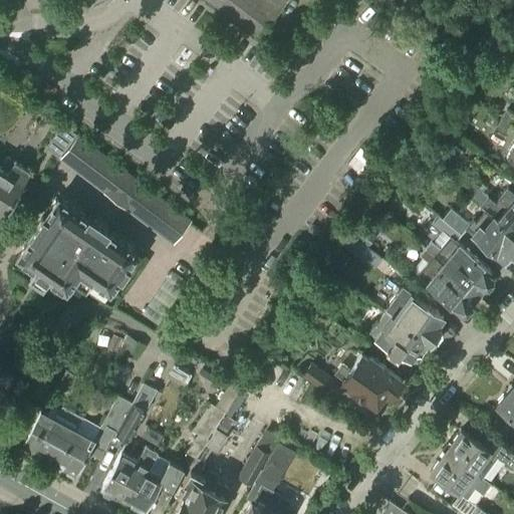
[(208,0),(259,38),(277,14),(287,0),(208,0)]
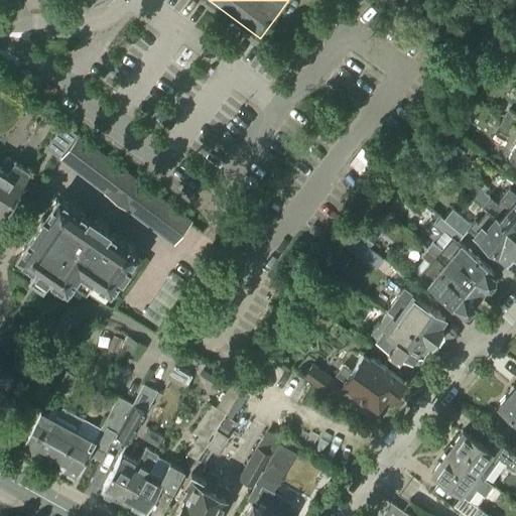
[(503,119),(514,126),(515,122),(515,113),(509,109),(503,119)]
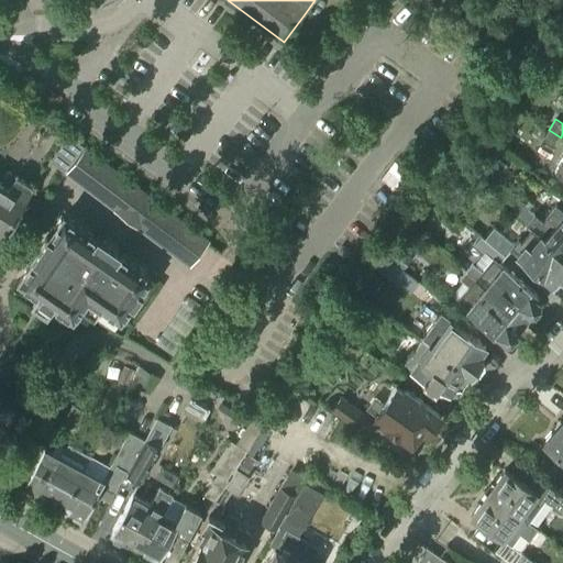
[(554,147),(561,138),(549,130),(542,141),(554,147)]
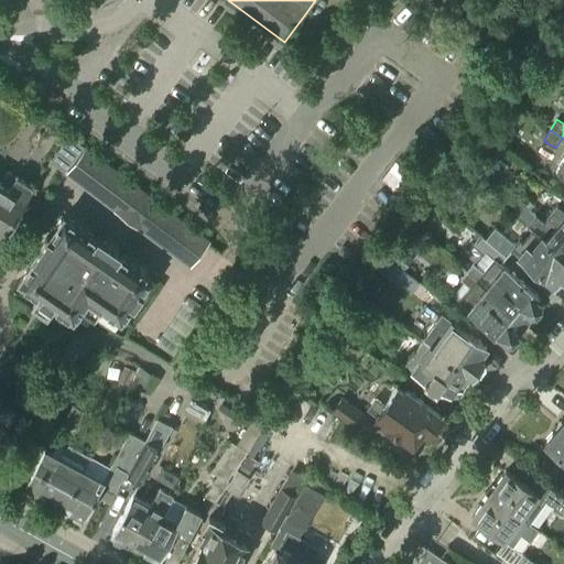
[(51,161),(65,172),(84,147),(69,137),(51,161)]
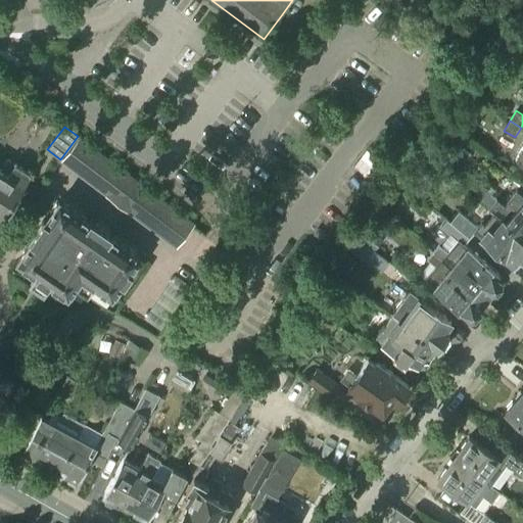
[(423,131),(415,142),(428,152),(436,142),(423,131)]
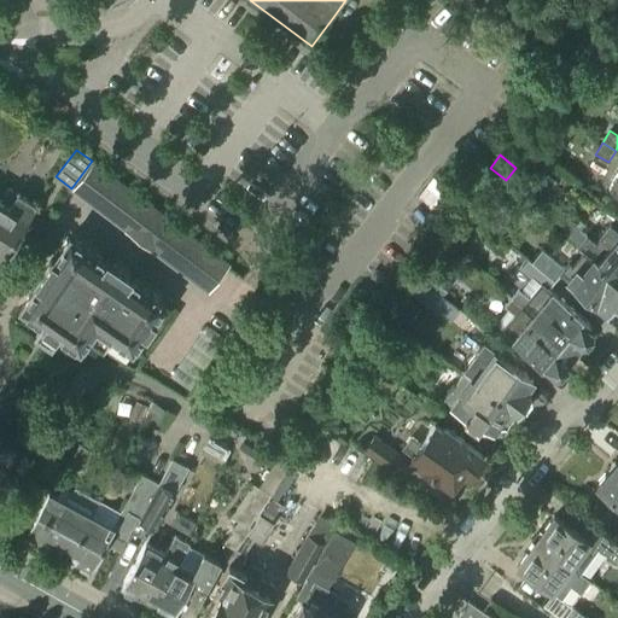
[(74,188),(97,205),(116,180),(93,162),(74,188)]
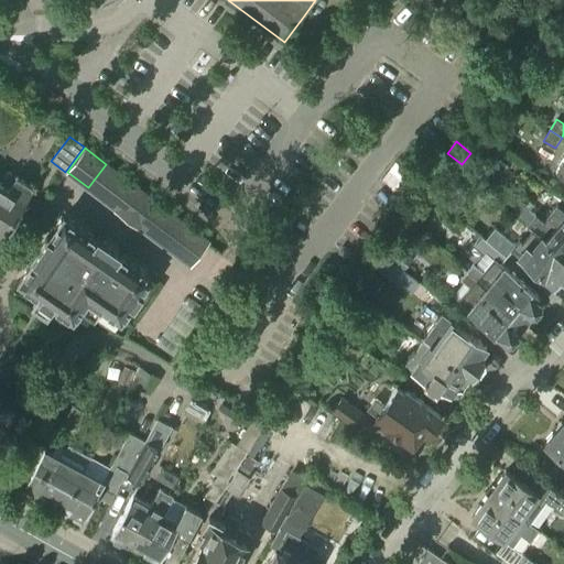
[(88,187),(108,203),(127,180),(106,164),(88,187)]
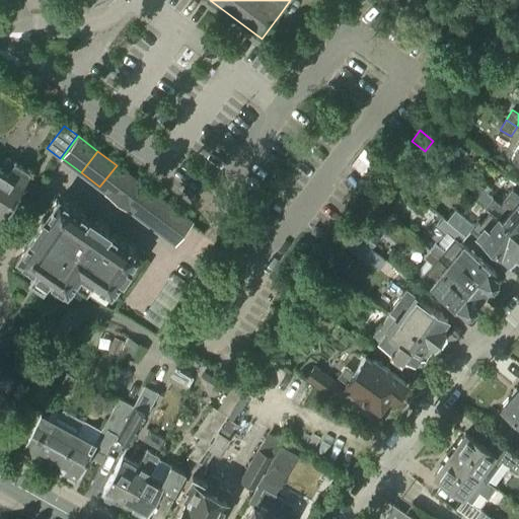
[(0,168),(0,167),(0,217),(28,175),(27,174),(29,171),(8,157),(0,168)]
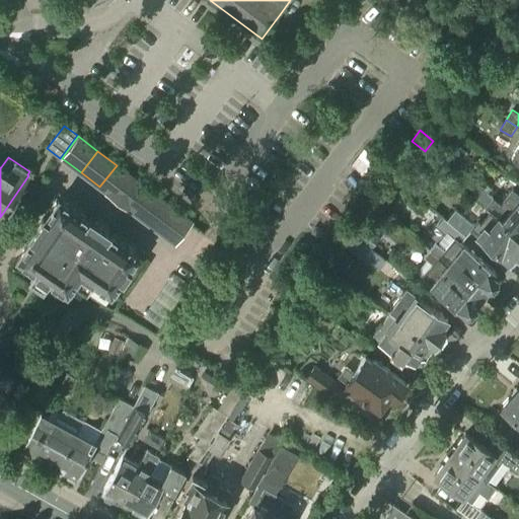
[(99,187),(119,201),(135,179),(117,165),(99,187)]
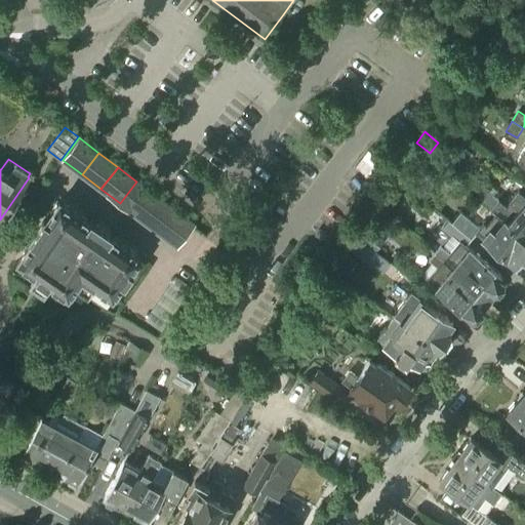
[(120,203),(139,218),(156,196),(136,182),(120,203)]
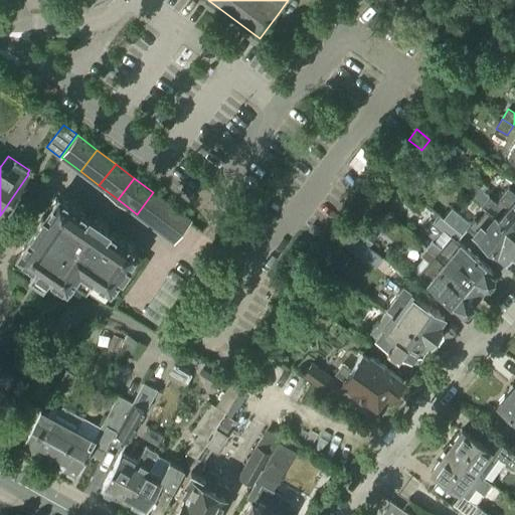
[(487,186),(477,178),(465,193),(486,210),(514,234),(514,192),(508,187),(496,202),(483,191),(487,186)]
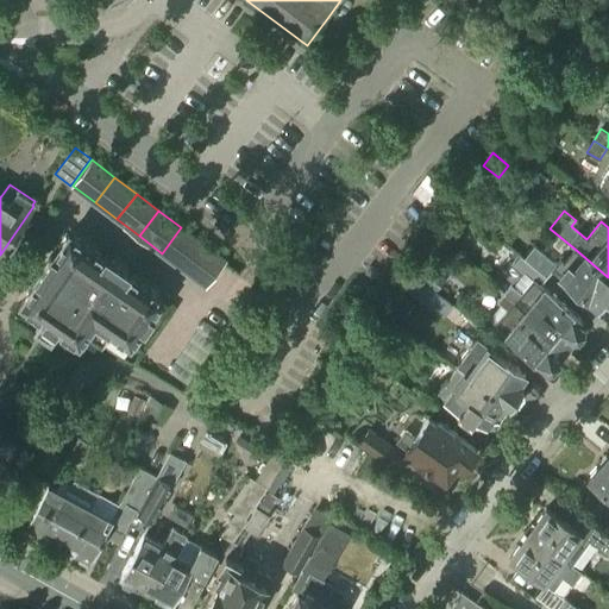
[(162,253),(184,270),(203,244),(181,227),(162,253)]
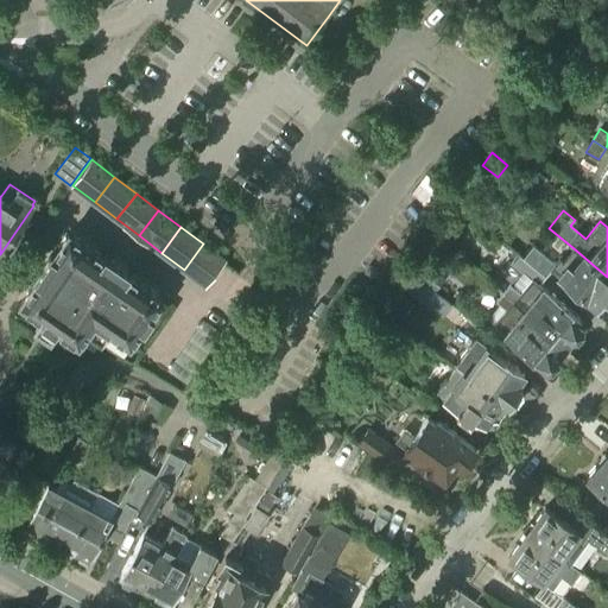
[(103,258),(68,233),(52,257),(50,255),(35,279),(36,280),(19,304),(42,318),(39,322),(55,333),(57,329),(78,344),(87,333),(101,343),(109,331),(130,346),(141,328),(144,329),(152,317),(150,316),(162,298),(127,274),(128,272),(105,255),(103,258)]
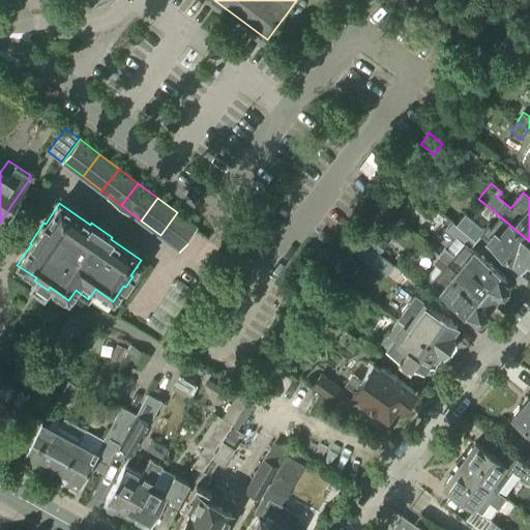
[(177,212),(160,235),(180,249),(197,228),(177,212)]
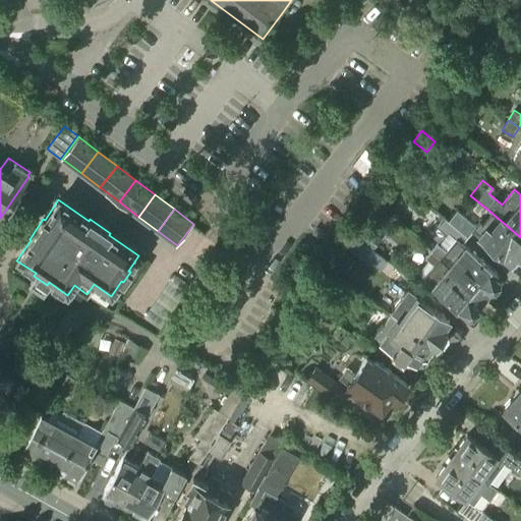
[(457,211),(448,221),(467,237),(472,231),(511,264),(517,255),(520,258),(520,257),(520,237),(491,213),(484,222),(482,221),(477,227),(457,211)]
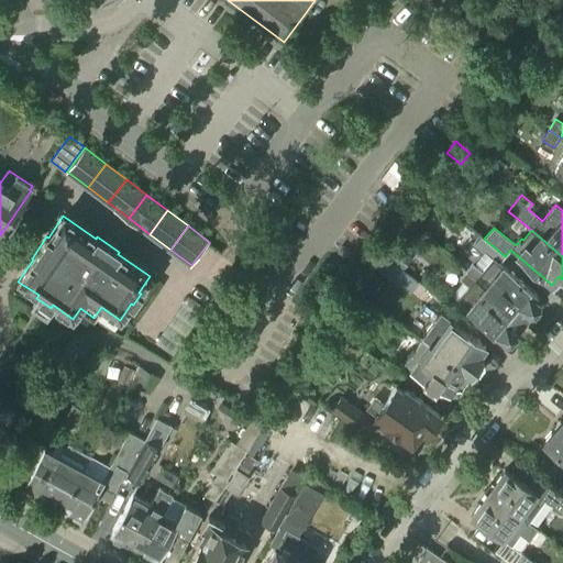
[(472,264),(465,272),(473,278),(519,316),(527,307),(530,310),(534,309),(540,302),(540,298),(536,296),(538,294),(500,263),(505,256),(484,239),(482,238),(474,246),(483,253),(474,265),(472,264)]
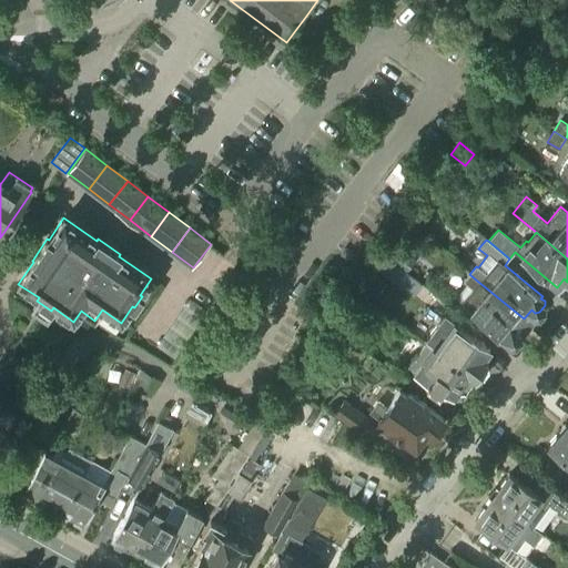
[(414,297),(422,285),(387,260),(378,271),(414,297)]
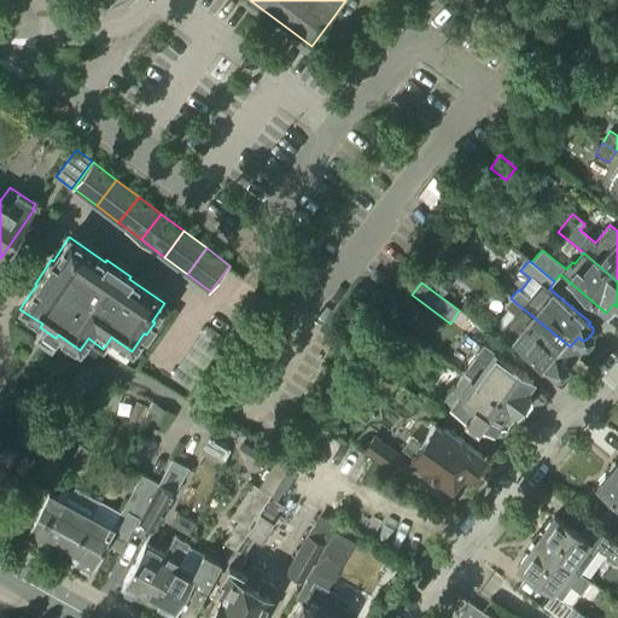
[(561,371),(566,363),(566,359),(563,355),(570,347),(519,305),(511,298),(505,305),(514,314),(502,330),(551,369),(553,368),(557,371),(561,371)]
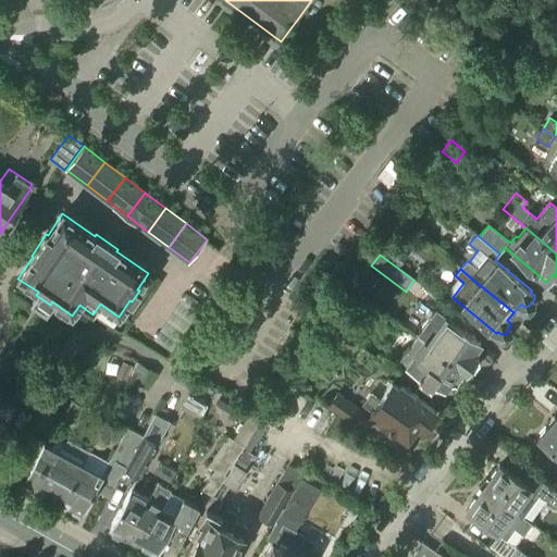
[(353,293),(345,302),(355,309),(361,299),(353,293)]
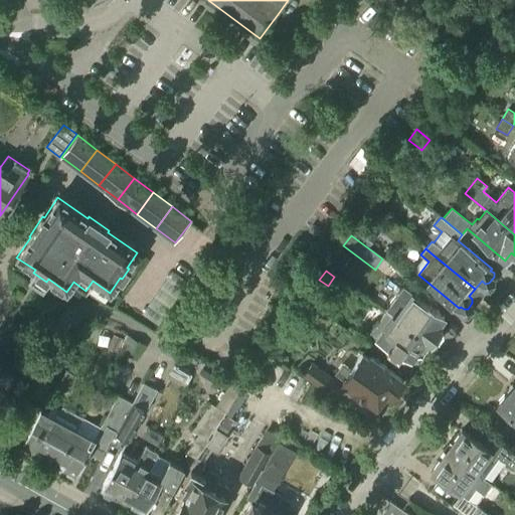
[(439,343),(444,336),(442,332),(440,330),(441,329),(438,326),(445,316),(403,287),(386,311),(424,338),(431,343),(432,341),(435,343),(439,343)]
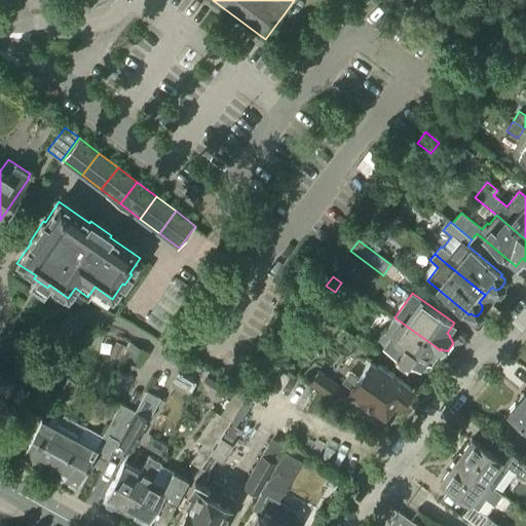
[(431,364),(424,359),(434,345),(395,317),(378,339),(397,352),(395,355),(406,364),(410,359),(419,365),(419,368),(423,371),(428,370),(431,366),(430,364),(431,364)]
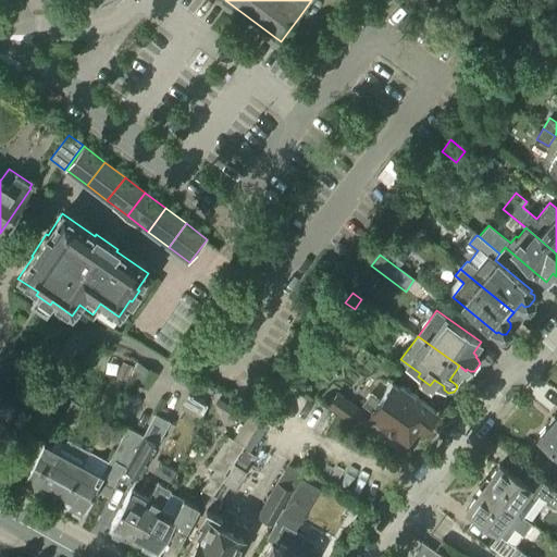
[(122,363),(116,376),(127,381),(133,368),(122,363)]
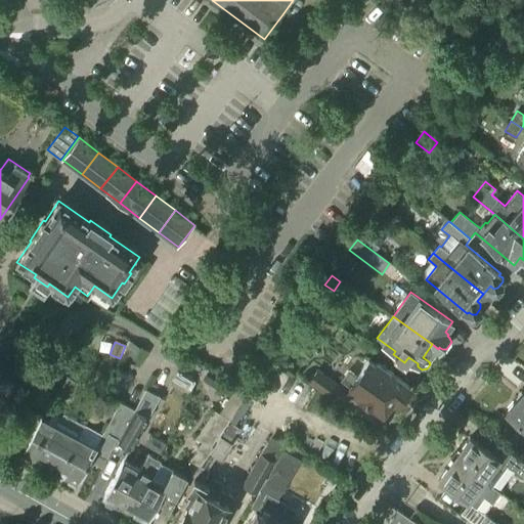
[(139,366),(147,352),(138,347),(130,361),(139,366)]
